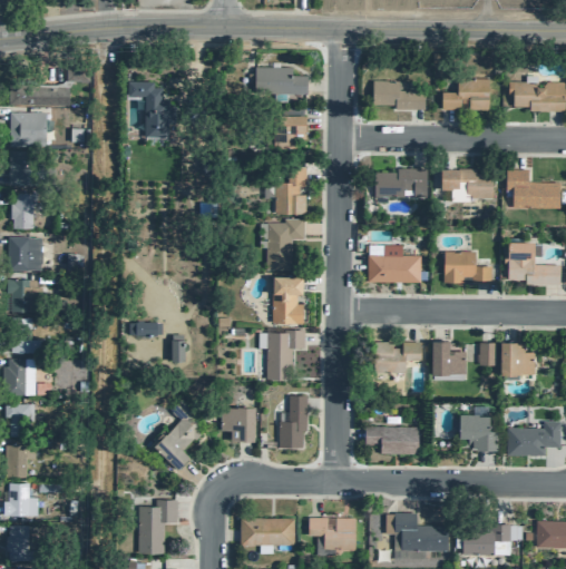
[(68,61),(68,80),(90,80),(90,61),(68,61)]
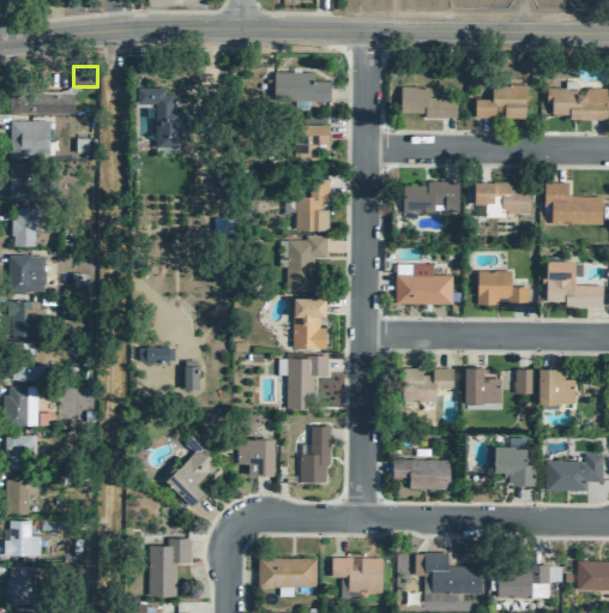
[(315,73),(315,80),(331,82),(331,101),(276,101),(276,72),(315,73)]
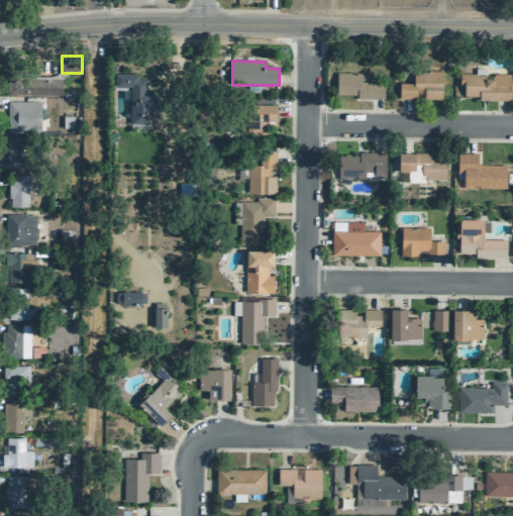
[(444,71),(443,100),(400,99),(401,83),(415,83),(415,71),(444,71)]
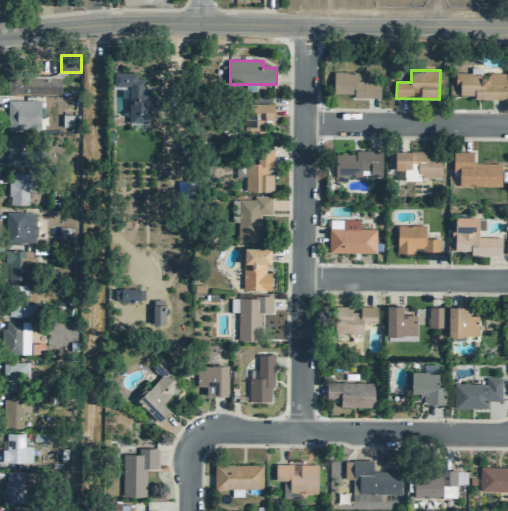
[(115,73),(138,72),(138,79),(145,78),(145,89),(152,89),(152,94),(158,94),(158,111),(151,111),(151,122),(131,122),(130,86),(115,86),(115,73)]
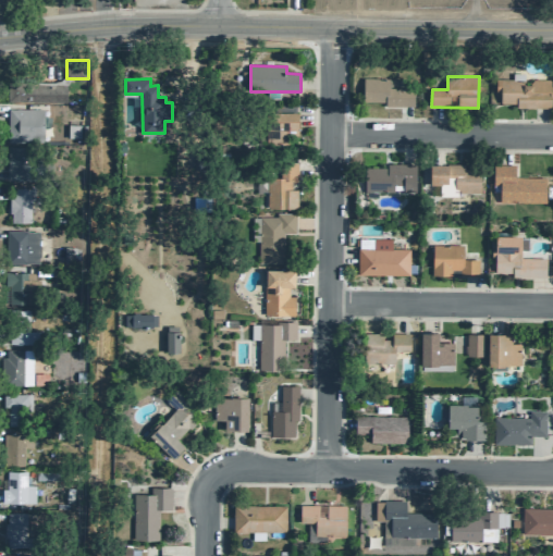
[(390,78),(364,78),(364,102),(386,102),(386,107),(416,107),(416,88),(390,88),(390,78)]
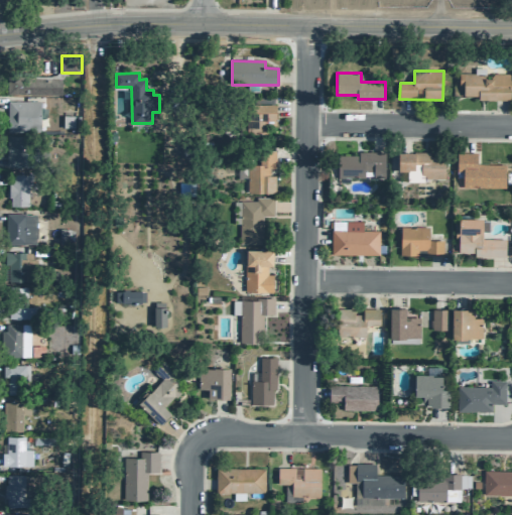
[(511,101),(480,101),(480,96),(465,96),(465,86),(461,86),(461,74),(511,74),(511,101)]
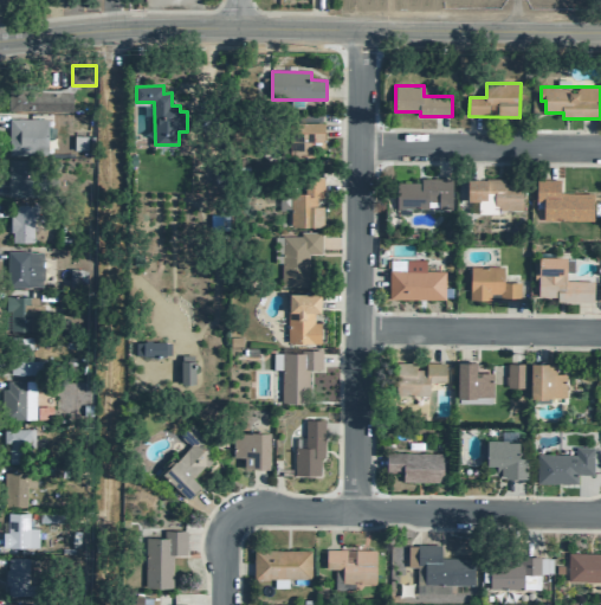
[(75,90),(75,110),(11,110),(11,91),(75,90)]
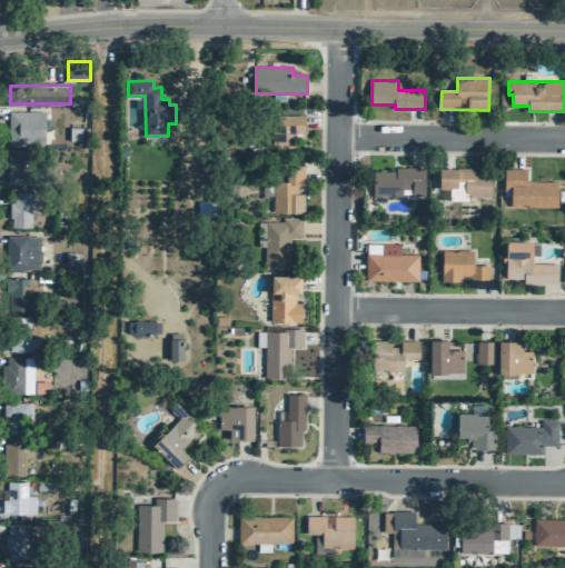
[(48,112),(48,141),(11,141),(11,112),(48,112)]
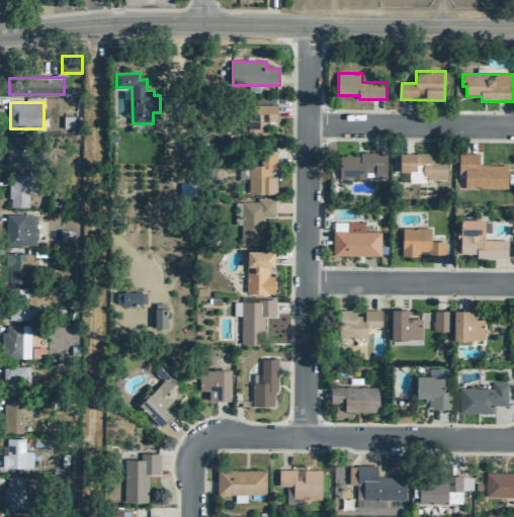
[(278,104),(248,104),(249,135),(269,135),(268,126),(278,126),(278,104)]
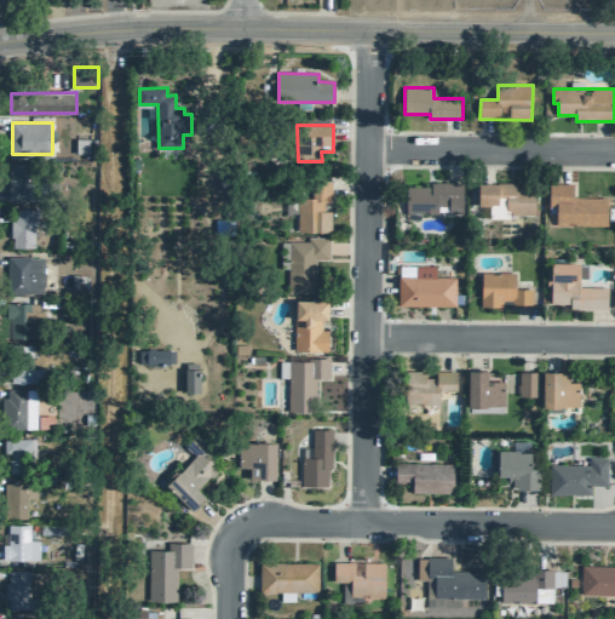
[(92,139),(78,139),(78,153),(91,154),(92,139)]
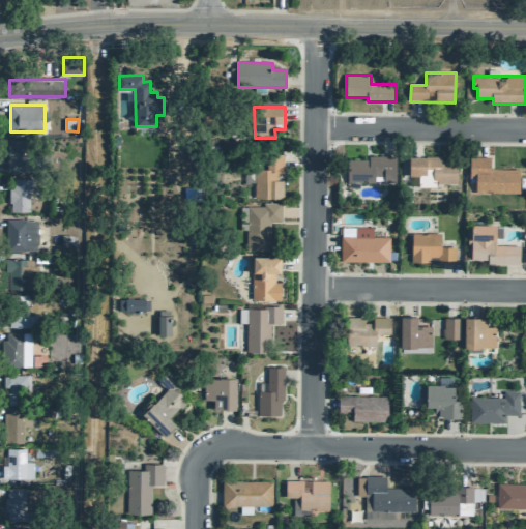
[(9,140),(8,172),(42,173),(44,153),(27,152),(28,141),(9,140)]
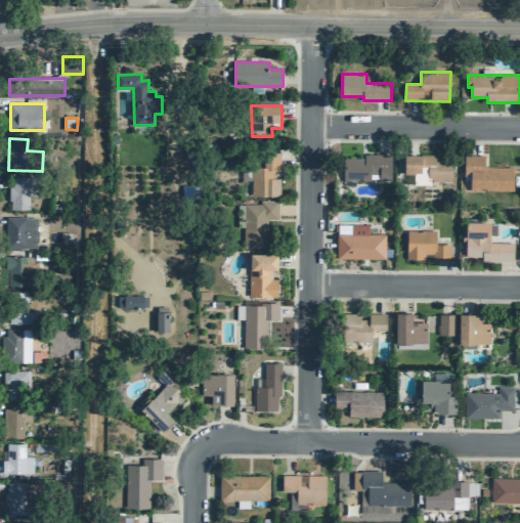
[(274,170),(274,179),(282,179),(282,198),(252,197),(252,167),(264,167),(265,154),(280,154),(280,170),(274,170)]
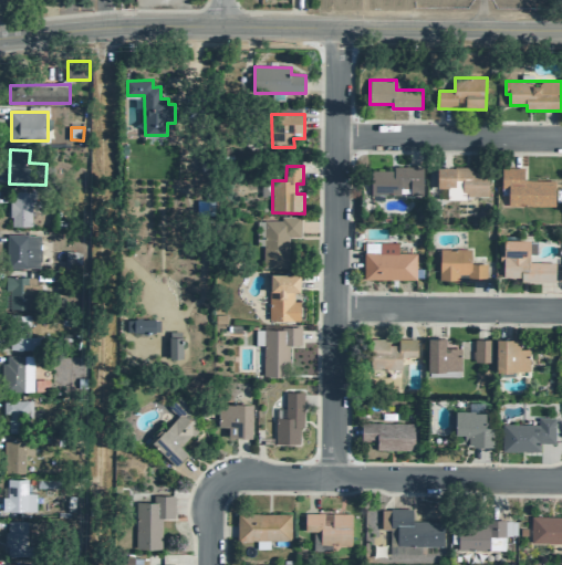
[(425,167),(425,196),(412,196),(412,188),(402,188),(402,195),(386,195),(386,201),(375,201),(375,195),(372,195),(372,171),(395,171),(395,166),(425,167)]
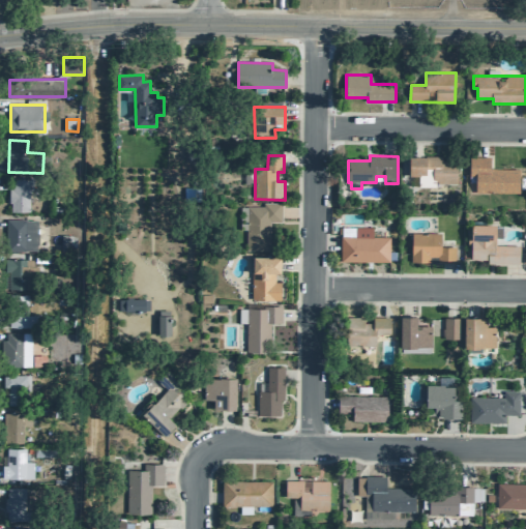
[(409,156),(409,177),(420,177),(420,187),(436,187),(436,182),(458,183),(458,162),(443,162),(443,156),(409,156)]
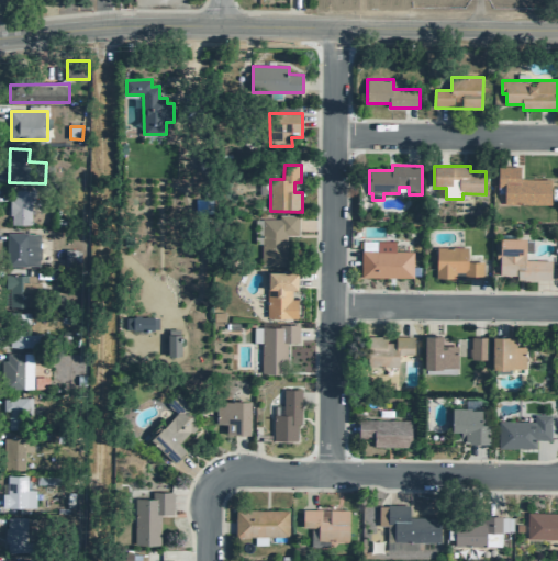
[(522,167),(521,180),(553,180),(553,205),(505,205),(506,191),(498,191),(498,166),(522,167)]
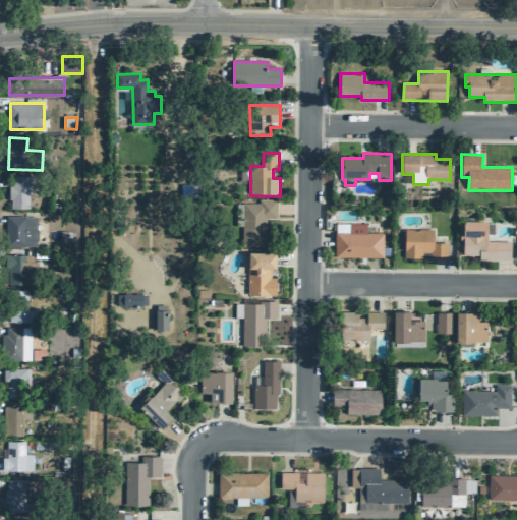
[(11,176),(11,209),(31,209),(31,187),(35,187),(35,177),(11,176)]
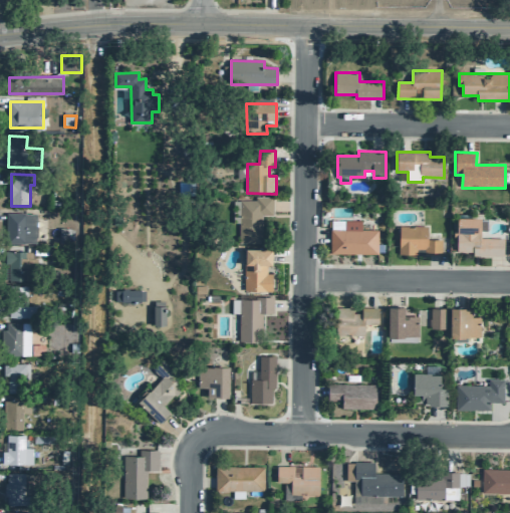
[(263,215),(263,244),(240,244),(241,201),(257,201),(257,197),(275,197),(275,215),(263,215)]
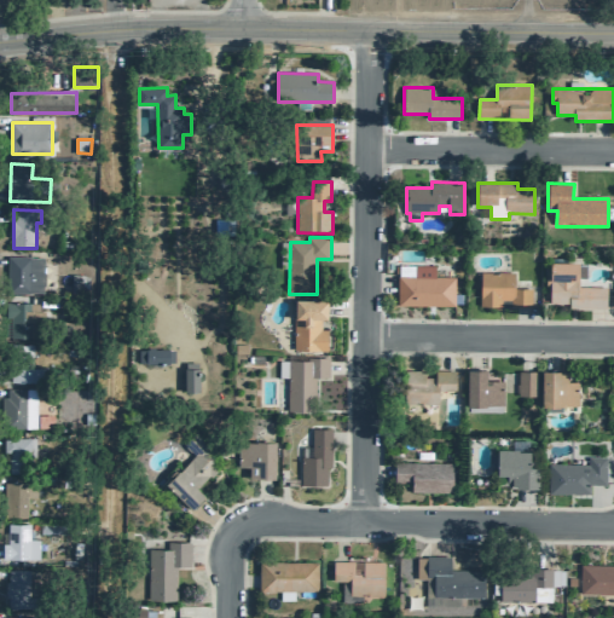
[(46,258),(46,292),(10,292),(10,258),(46,258)]
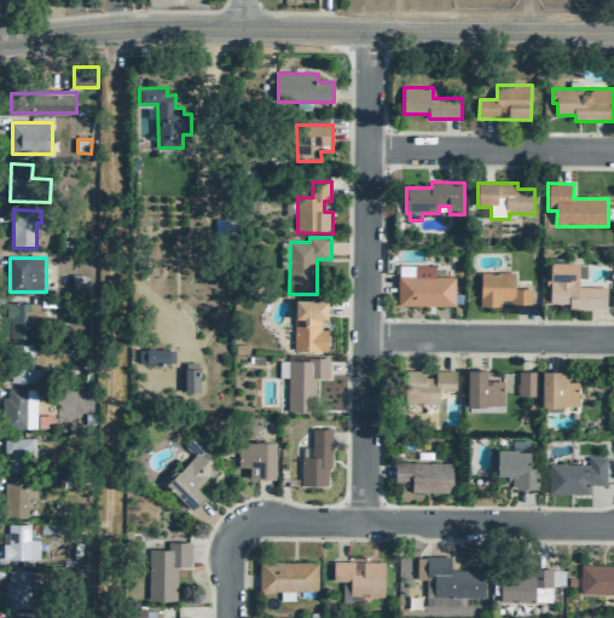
[(608,288),(580,287),(580,263),(551,263),(551,304),(571,304),(571,309),(608,309),(608,288)]
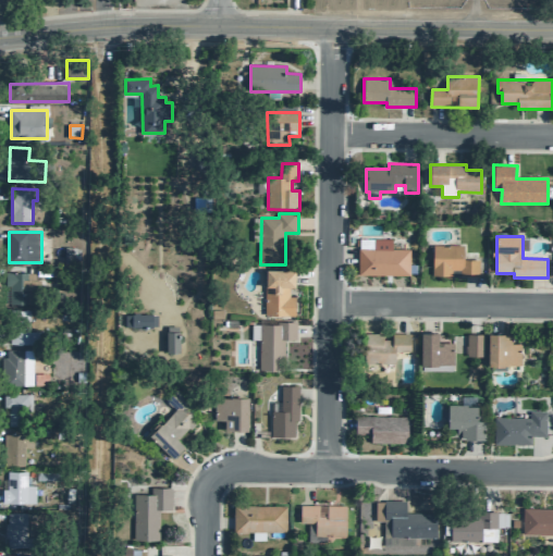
[(360,238),(360,275),(412,275),(412,249),(394,249),(394,238),(360,238)]
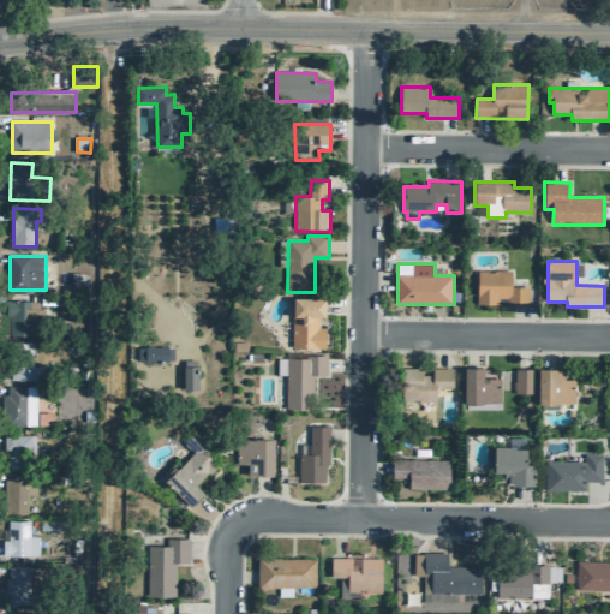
[(514,286),(531,286),(531,305),(509,305),(509,298),(500,298),(500,304),(478,303),(479,270),(514,270),(514,286)]
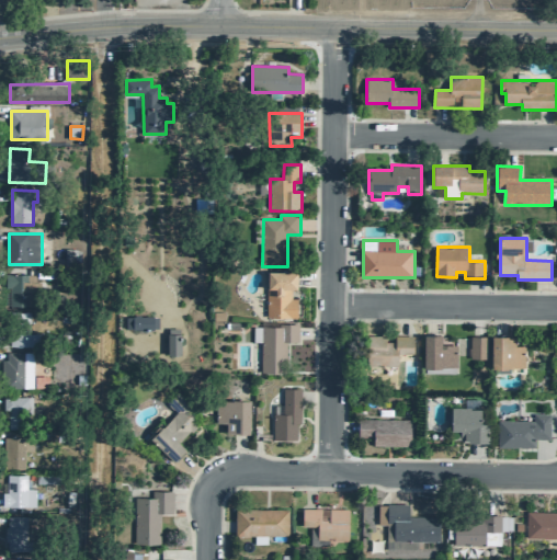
[(298,272),(269,272),(268,318),(297,318),(297,299),(305,299),(306,288),(298,288),(298,272)]
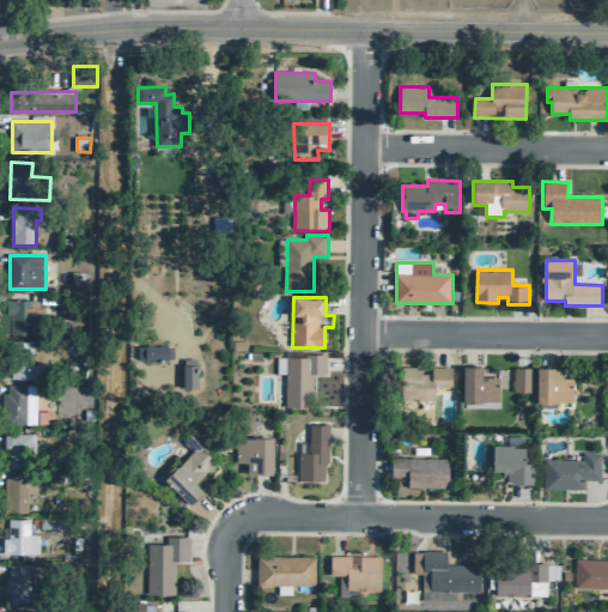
[(35,300),(16,300),(16,333),(42,334),(42,304),(35,304),(35,300)]
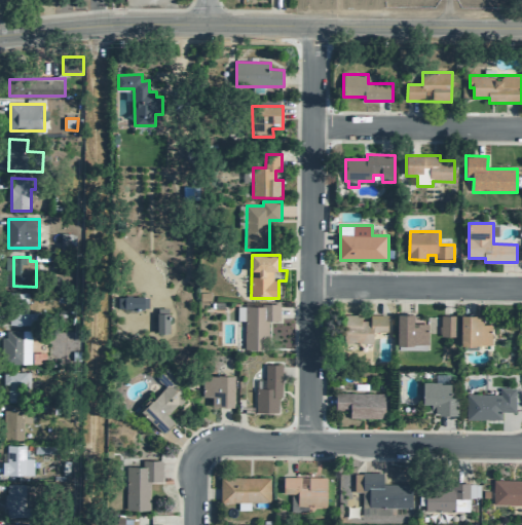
[(30,293),(30,313),(38,313),(38,325),(11,325),(11,293),(30,293)]
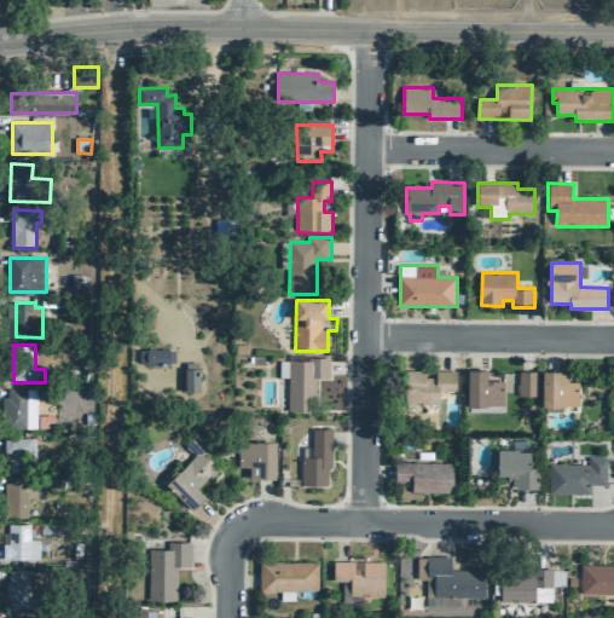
[(177,350),(177,364),(140,364),(140,350),(177,350)]
